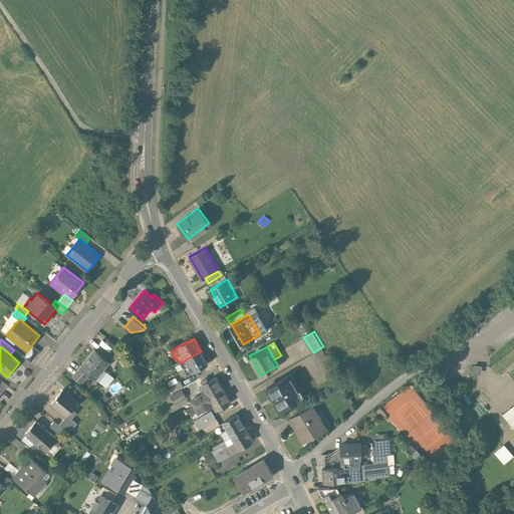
[(340,372),(323,346),(313,352),(329,379),(340,372)]
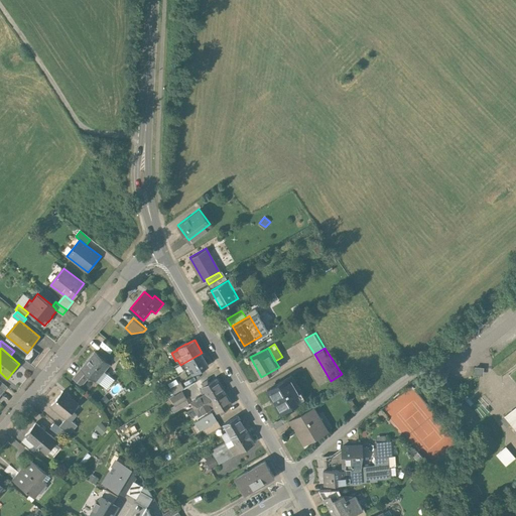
[(39,354),(33,349),(25,359),(26,360),(31,364),(39,354)]
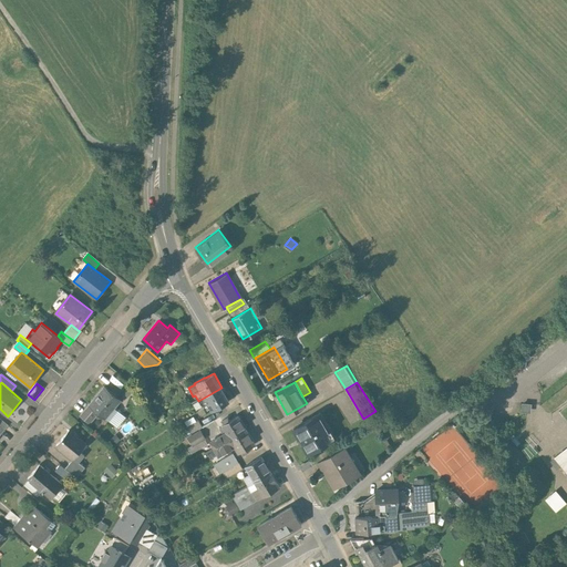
[(120,400),(104,388),(89,405),(99,414),(104,419),(120,400)]
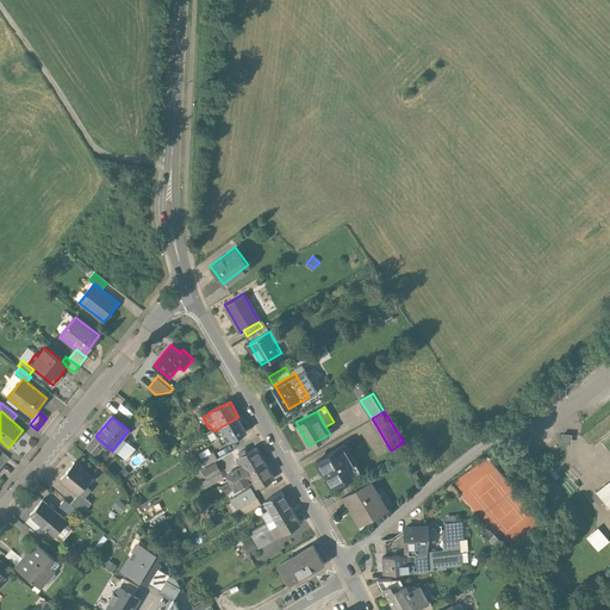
[(211,444),(218,441),(222,448),(248,434),(238,417),(213,431),(205,435),(211,444)]
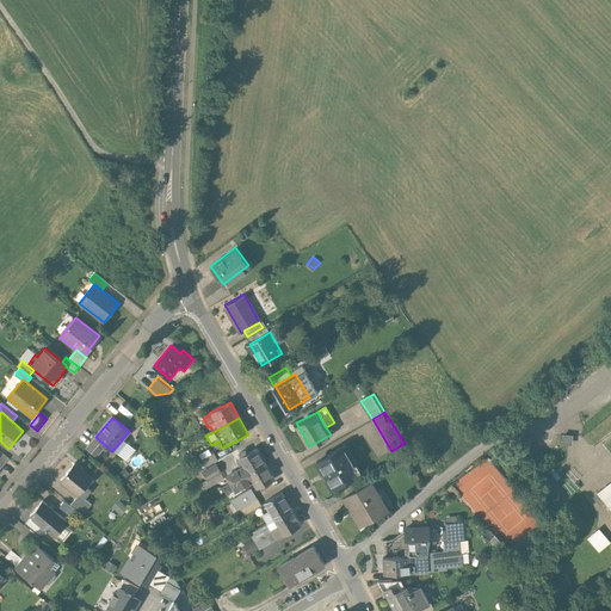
[(106,446),(96,437),(86,449),(97,457),(106,446)]
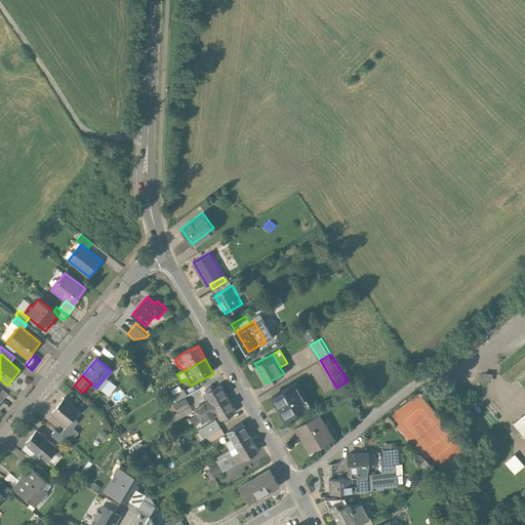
[(310,404),(296,380),(272,395),(285,418),(310,404)]
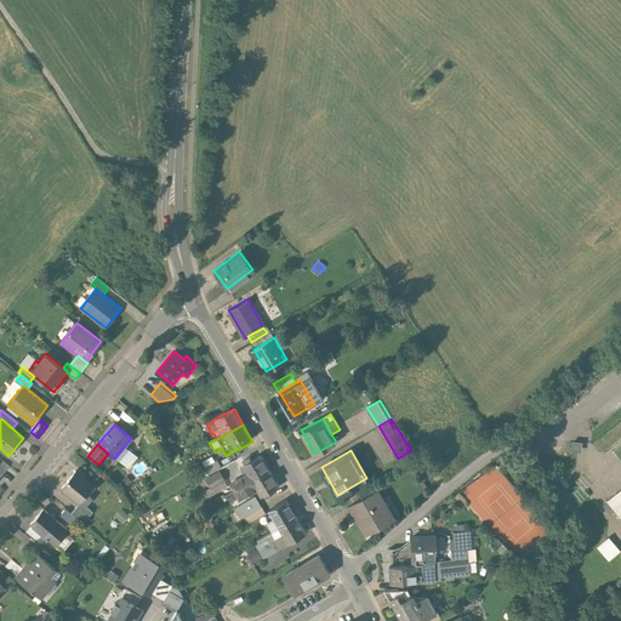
[(234,493),(272,471),(262,455),(256,459),(255,455),(244,461),(245,465),(243,466),(244,467),(240,469),(244,474),(229,483),(234,493)]
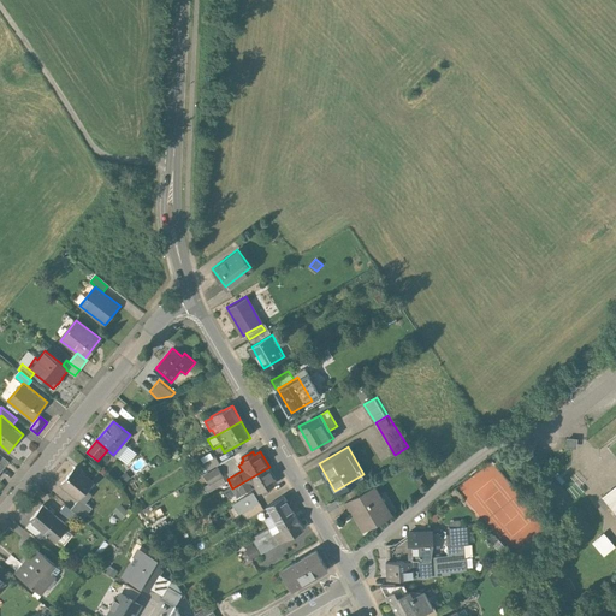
[(420,469),(431,462),(424,452),(414,458),(414,460),(420,469)]
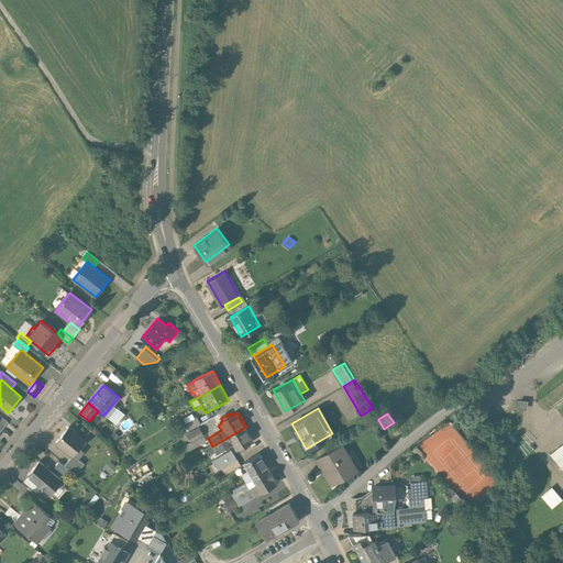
[(192,415),(184,420),(184,421),(186,424),(195,420),(192,415)]
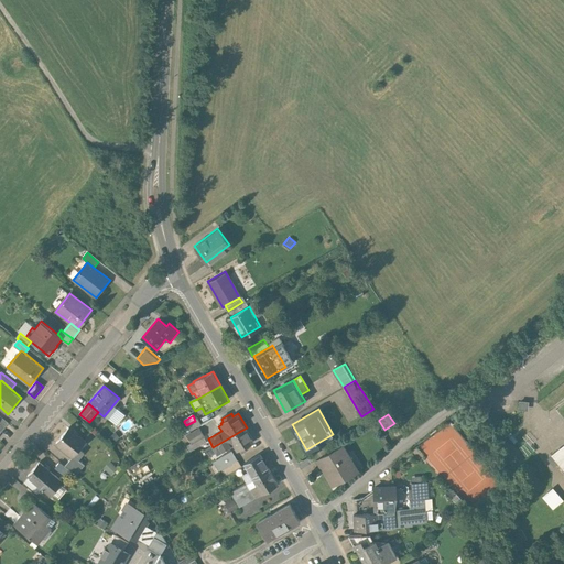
[(195,421),(186,425),(187,426),(191,433),(199,427),(202,426),(197,419),(195,421)]
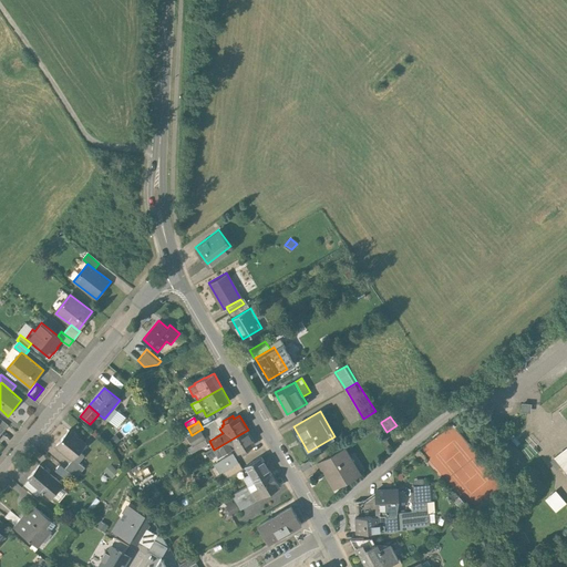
[(188,429),(187,428),(185,424),(179,428),(182,433),(188,429)]
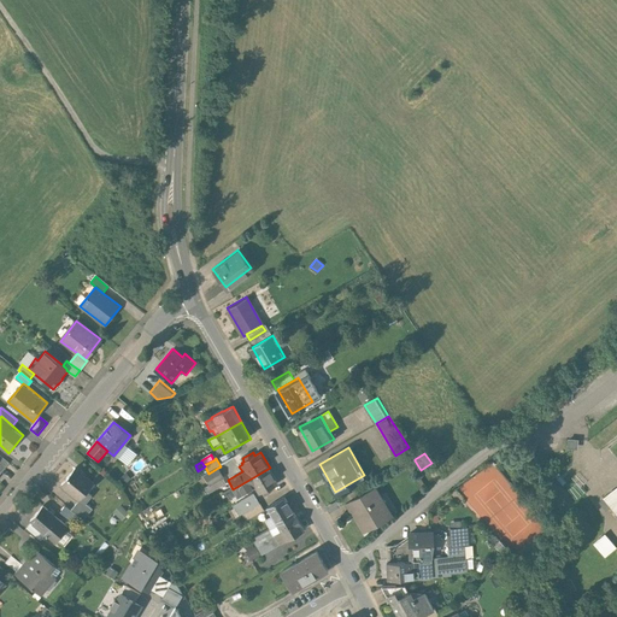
[(495,535),(524,513),(489,464),(459,486),(495,535)]
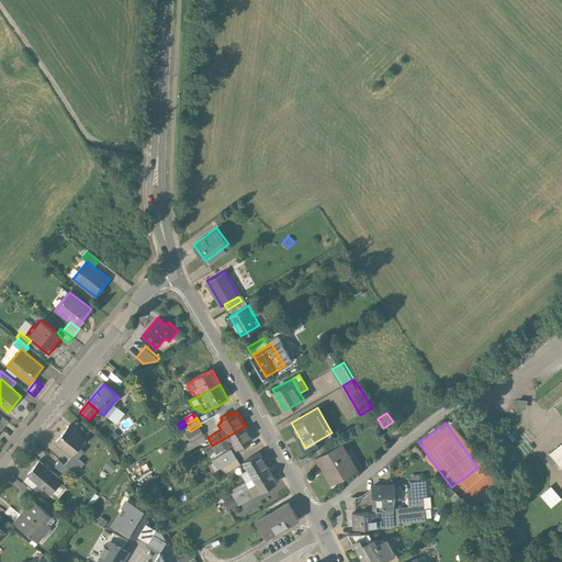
[(203,435),(199,426),(190,431),(186,434),(191,442),(203,436),(203,435)]
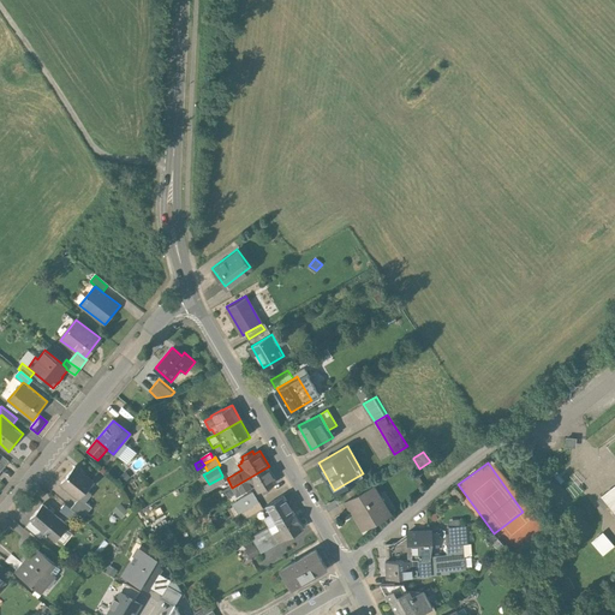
[(276,479),(269,466),(232,488),(237,495),(254,485),(257,491),(261,489),(263,493),(269,489),(267,485),(276,479)]
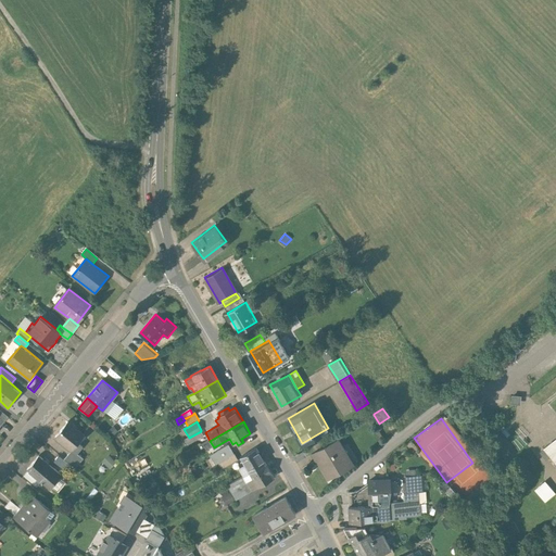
[(84,436),(68,422),(55,438),(72,451),(75,454),(77,454),(81,447),(81,446),(78,442),(84,436)]
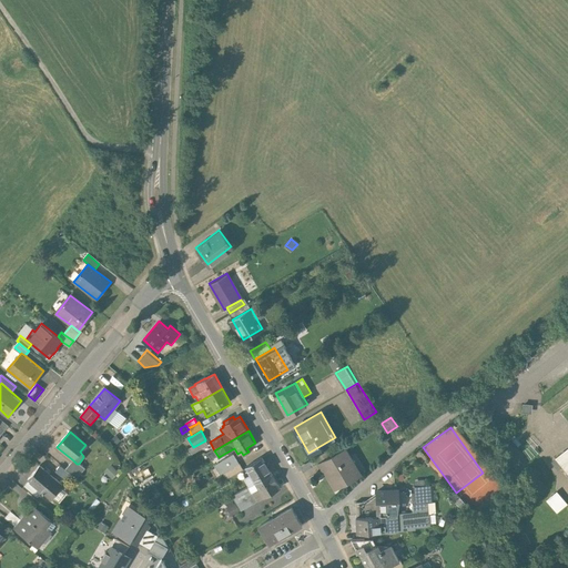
[(205,440),(193,447),(189,449),(191,455),(208,445),(205,440)]
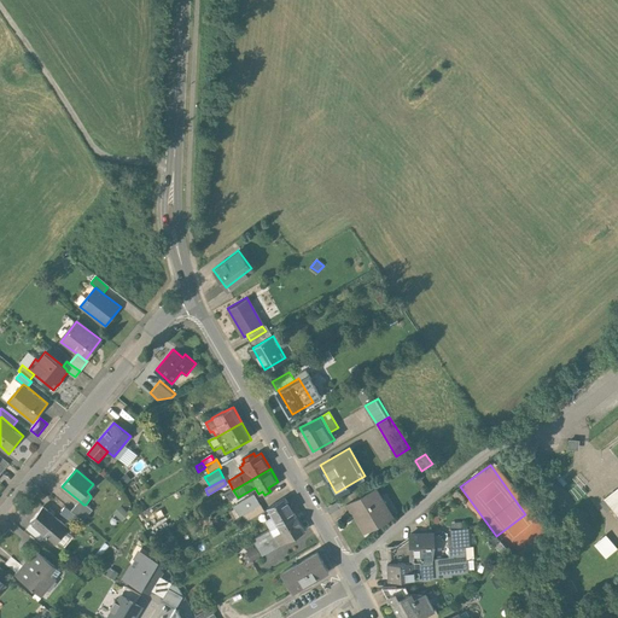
[(617,483),(606,494),(617,509),(617,483)]
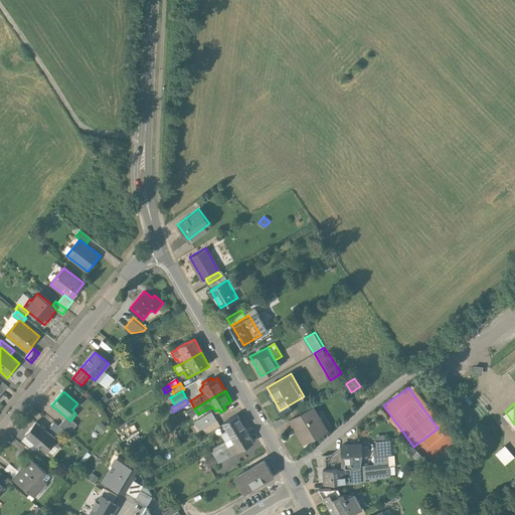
[(329,427),(314,404),(290,419),(305,443),(329,427)]
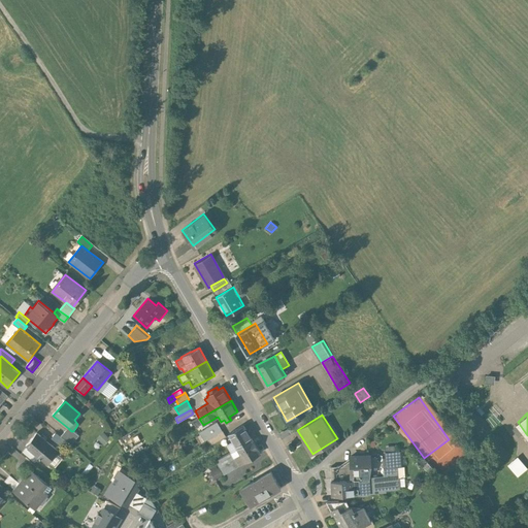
[(222,429),(218,422),(201,432),(205,439),(206,438),(222,429)]
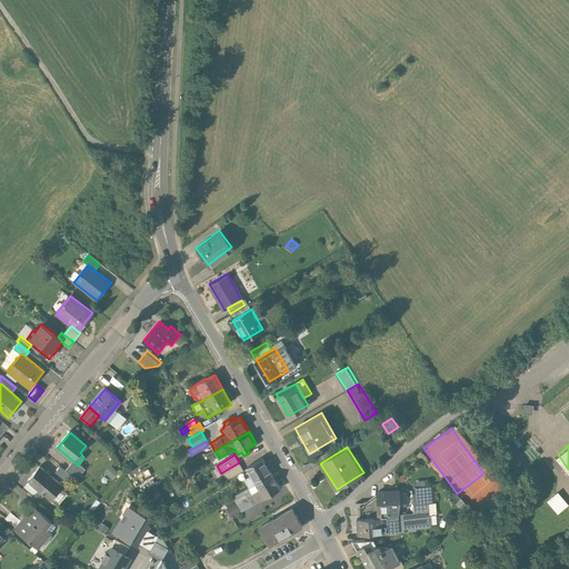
[(255,485),(272,475),(262,458),(245,468),(249,476),(255,485)]
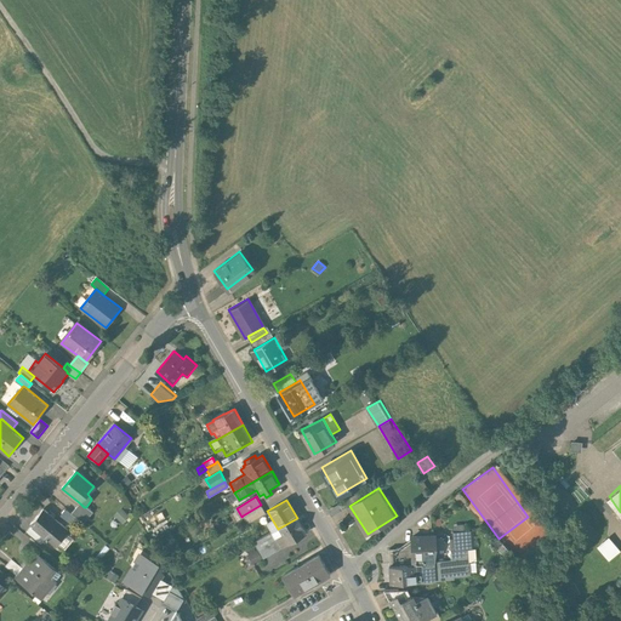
[(84,507),(80,503),(72,513),(84,524),(92,513),(86,507),(84,507)]
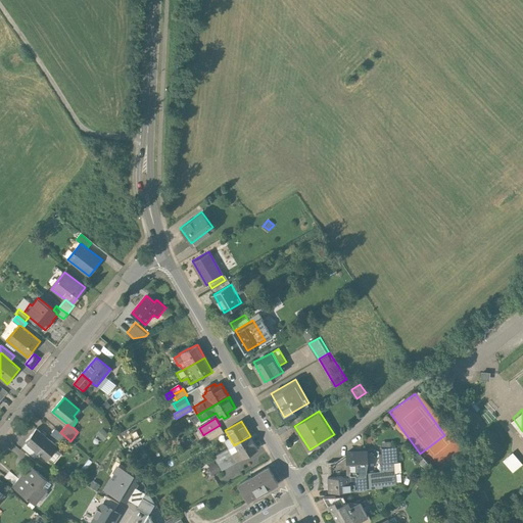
[(224,431),(220,425),(204,434),(208,440),(224,431)]
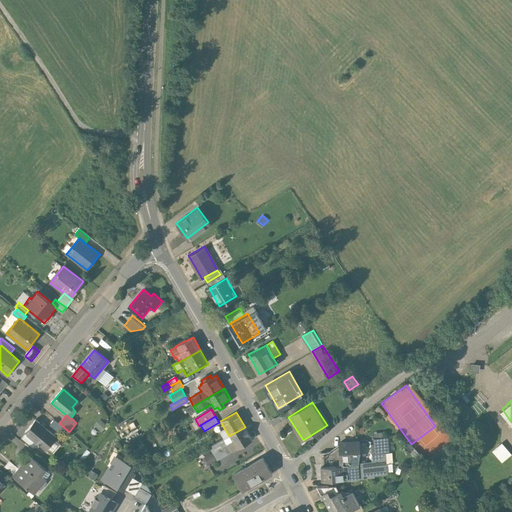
[(56,437),(35,419),(24,431),(26,432),(39,443),(46,449),(56,437)]
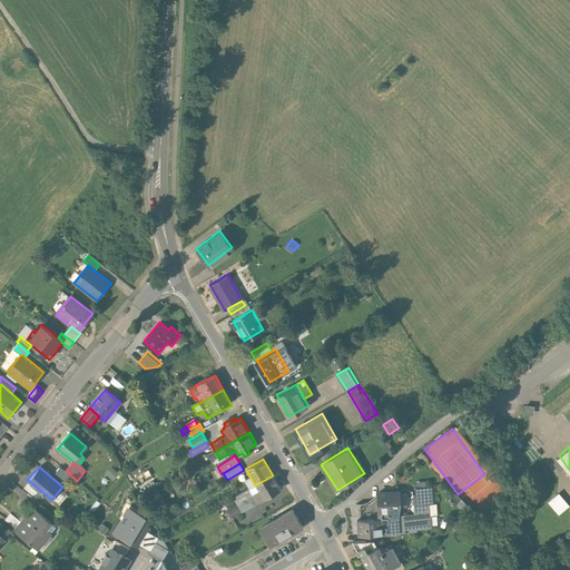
[(216,478),(222,474),(217,467),(212,471),(216,478)]
